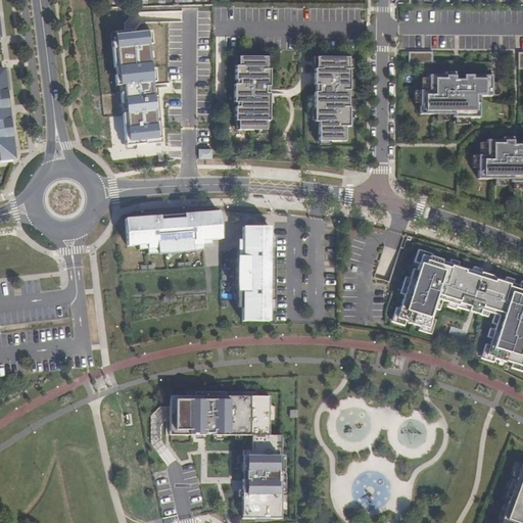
[(152,29),(113,32),(123,153),(161,150),(152,29)]
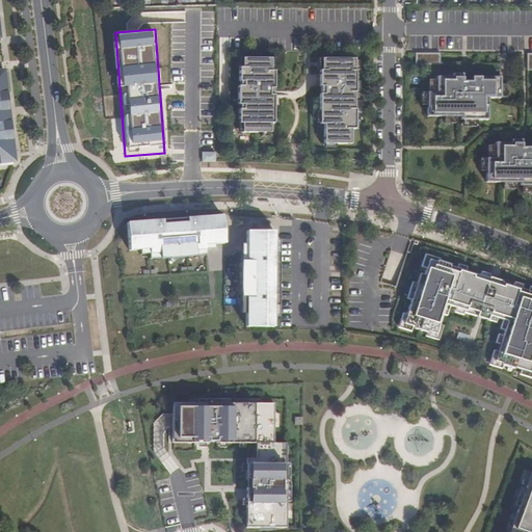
[(440,53),(416,53),(416,64),(440,64),(440,53)]
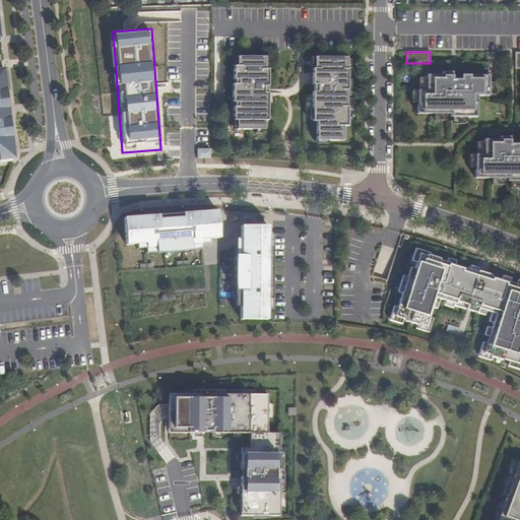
[(263,58),(235,58),(235,67),(232,67),(232,81),(233,81),(233,85),(231,85),(231,104),(233,104),(233,108),(232,108),(232,122),(236,122),(236,131),(263,131),(263,122),(266,122),(266,93),(265,93),(265,87),(267,87),(267,70),(263,70),(263,58)]
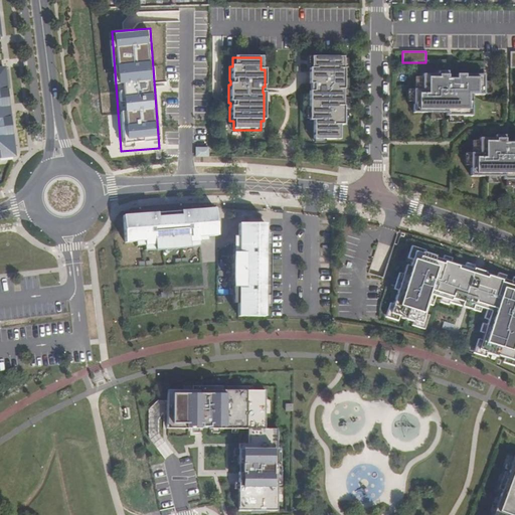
[(342,57),(310,58),(310,68),(309,68),(309,84),(310,84),(310,92),(309,92),(309,121),(313,121),(313,140),(339,140),(339,126),(343,126),(343,107),(343,91),(343,69),(342,57)]
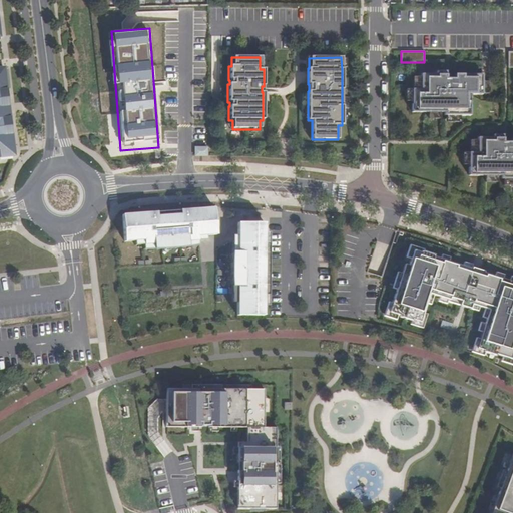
[(5,65),(0,65),(0,153),(16,152),(5,65)]
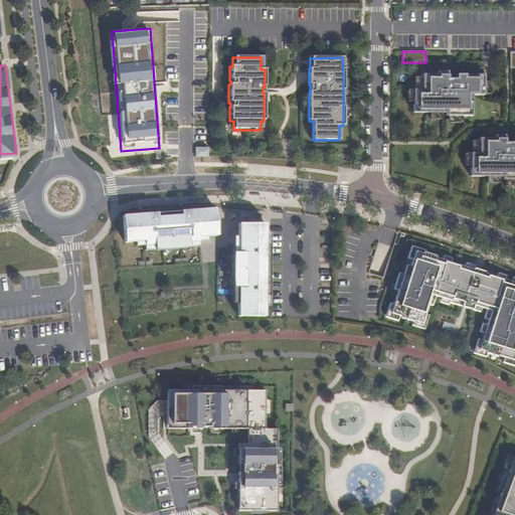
[(439,74),(422,74),(422,90),(413,90),(413,113),(447,113),(447,117),(472,117),(472,96),(484,96),(484,75),(456,75),(456,78),(448,78),(448,71),(439,71),(439,74)]
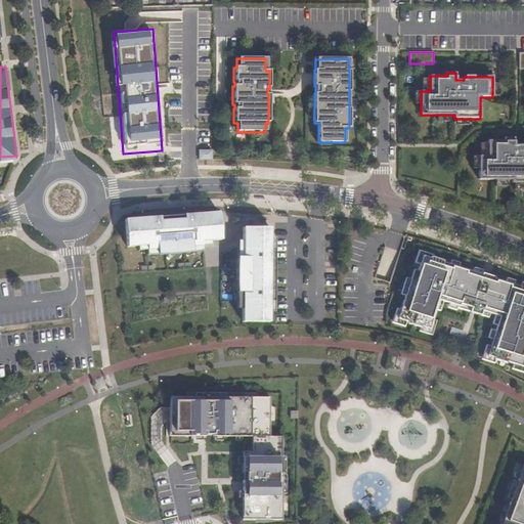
[(505,137),(505,140),(488,140),(488,156),(480,156),(480,180),(513,180),(513,183),(523,183),(523,141),(523,142),(523,145),(515,145),(515,137),(505,137)]
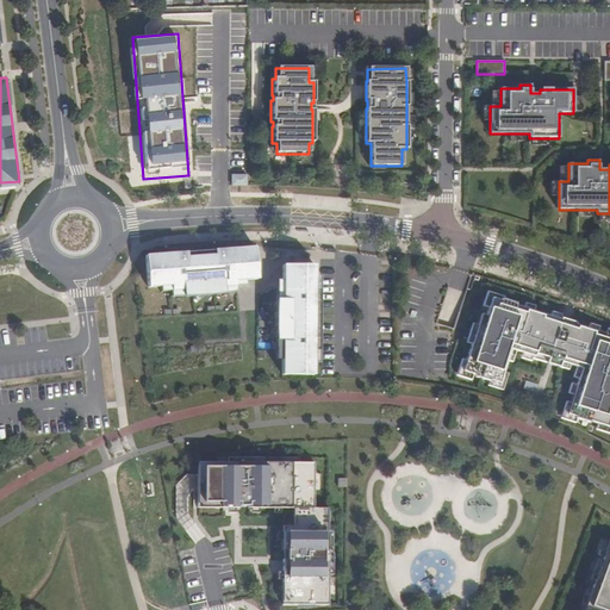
[(247,186),(246,174),(231,174),(231,186),(247,186)]
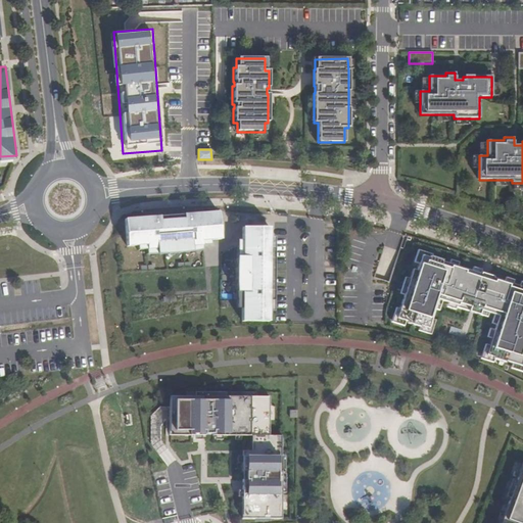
[(221,240),(219,212),(197,214),(198,219),(184,220),(185,228),(176,229),(176,223),(169,224),(169,229),(160,230),(159,221),(146,222),(146,218),(125,219),(127,246),(137,245),(137,249),(146,249),(146,254),(178,253),(202,250),(202,245),(211,244),(211,240),(221,240)]
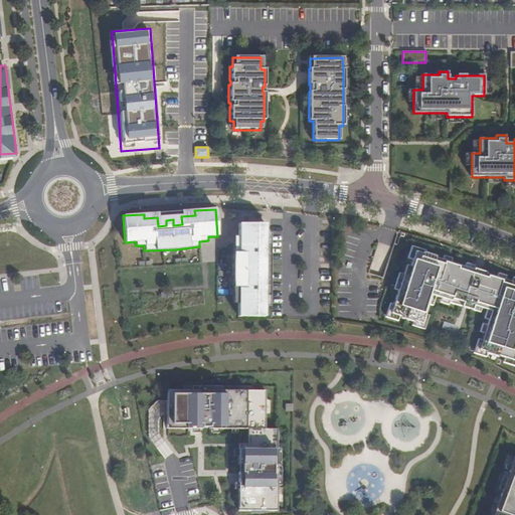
[(194,210),(144,214),(144,218),(157,217),(158,226),(166,225),(166,220),(173,219),(173,225),(182,224),(181,216),(195,215),(194,210)]
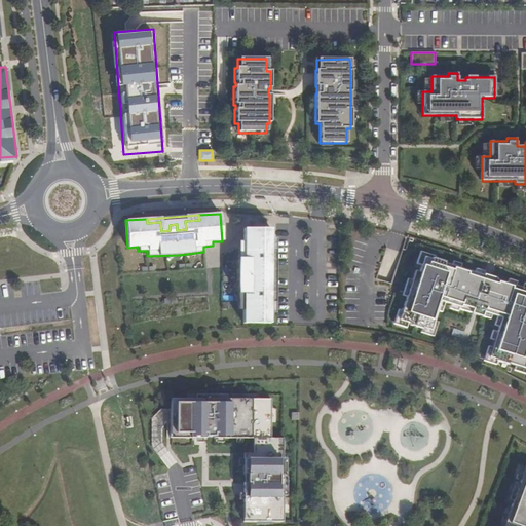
[(243,324),(271,324),(271,289),(263,289),(263,280),(268,280),(268,272),(263,272),(263,264),(271,264),(271,229),(245,229),(245,242),(238,242),(237,277),(238,310),(243,310),(243,324)]
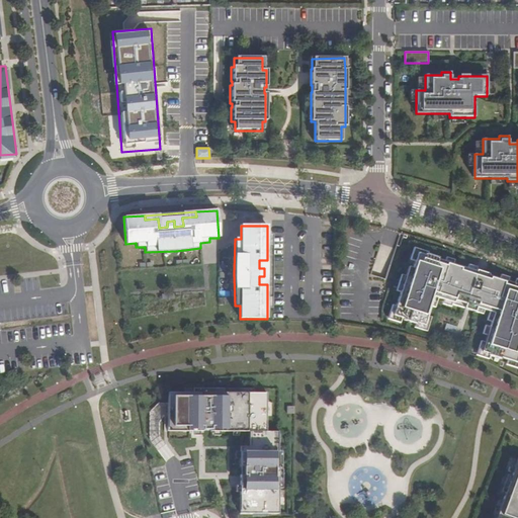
[(387,263),(393,248),(381,244),(371,275),(383,278),(387,263)]
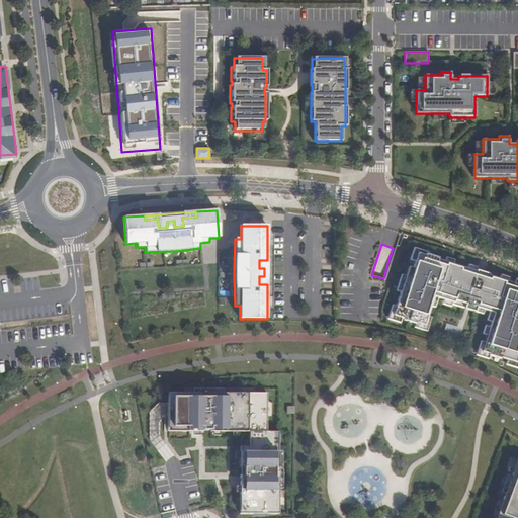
[(413,269),(409,268),(394,317),(405,321),(405,323),(417,327),(417,325),(425,327),(434,298),(455,305),(455,303),(495,315),(483,353),(490,355),(490,357),(502,361),(502,359),(517,364),(517,362),(517,285),(490,276),(490,275),(478,271),(477,273),(438,260),(438,259),(426,255),(425,256),(418,254),(413,269)]
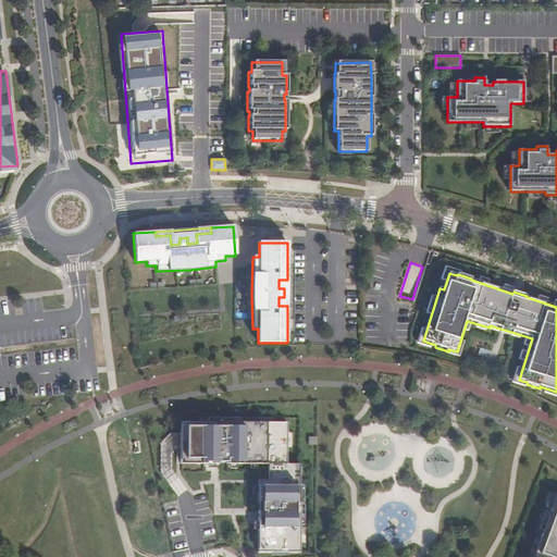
[(257,553),(285,553),(285,552),(300,552),(300,465),(288,465),(288,422),(184,422),(184,425),(180,425),(180,458),(195,458),(195,465),(268,465),(268,480),(257,480),(257,503),(260,503),(260,511),(257,511),(257,553)]
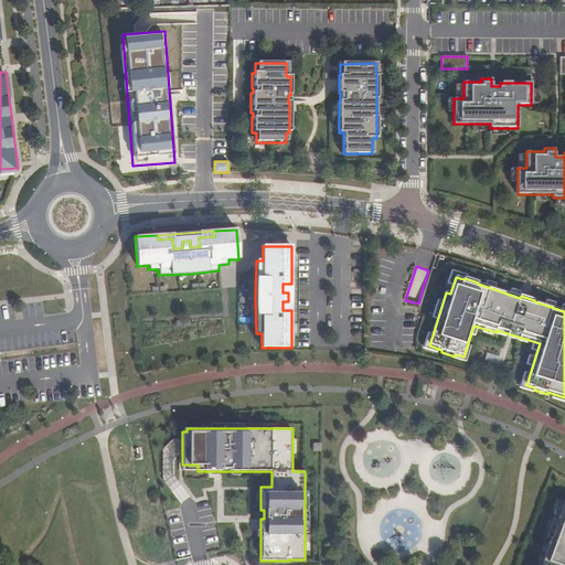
[(163,454),(163,469),(176,469),(176,454),(163,454)]
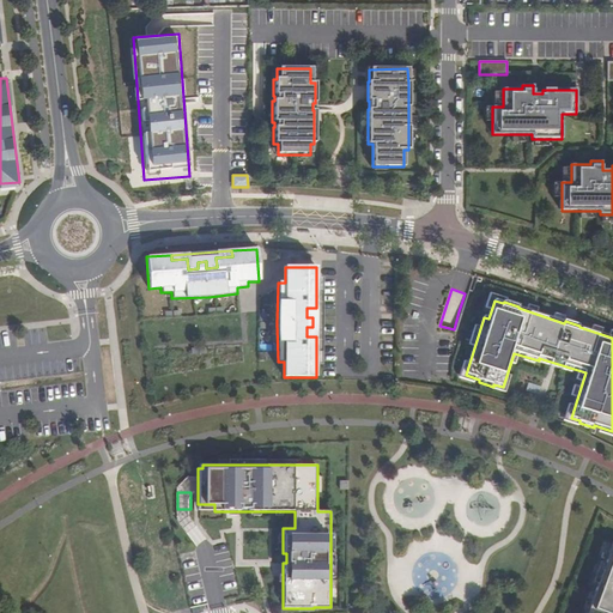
[(612,612),(612,548),(595,595),(600,596),(593,612),(612,612)]
